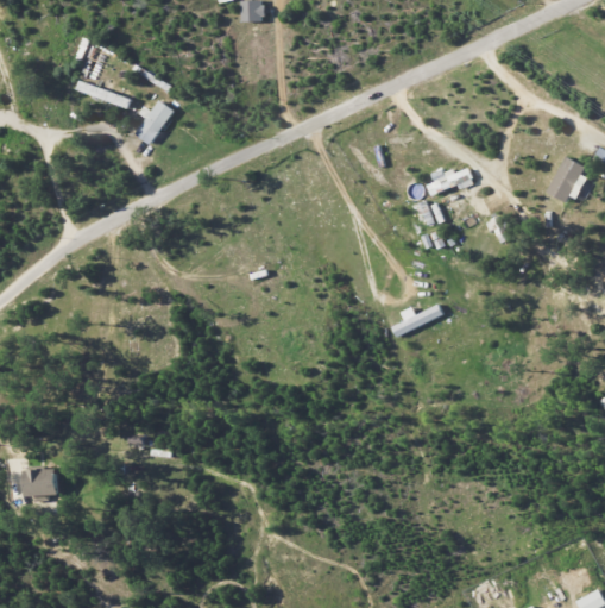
[(263,0),(240,0),(240,22),(264,20),(263,0)]
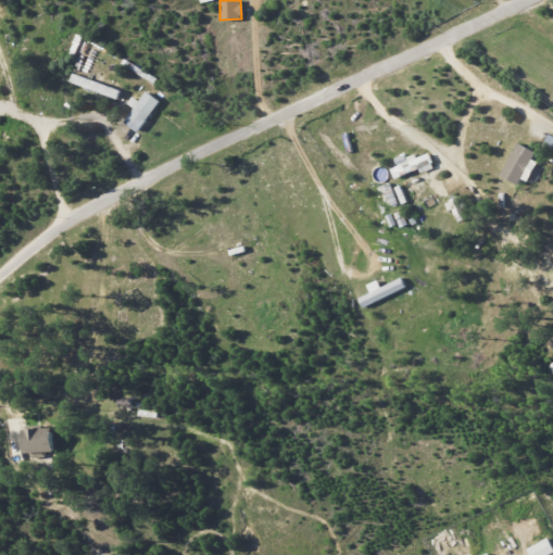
[(158,100),(145,91),(138,100),(132,96),(127,103),(133,106),(123,122),(137,131),(158,100)]
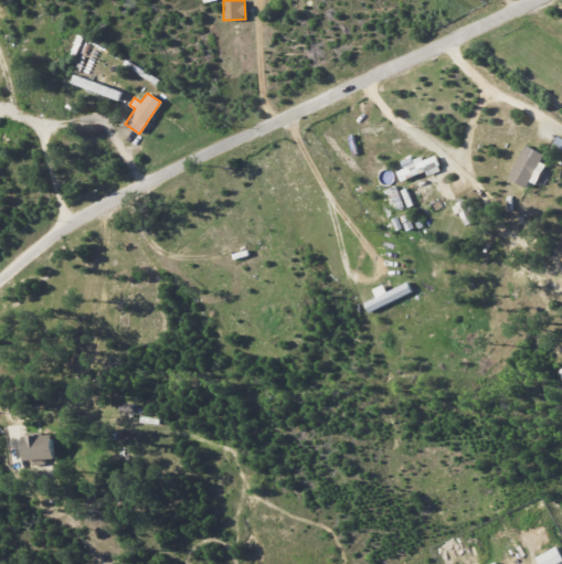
[(550,147),(560,151),(561,145),(561,138),(554,136),(550,147)]
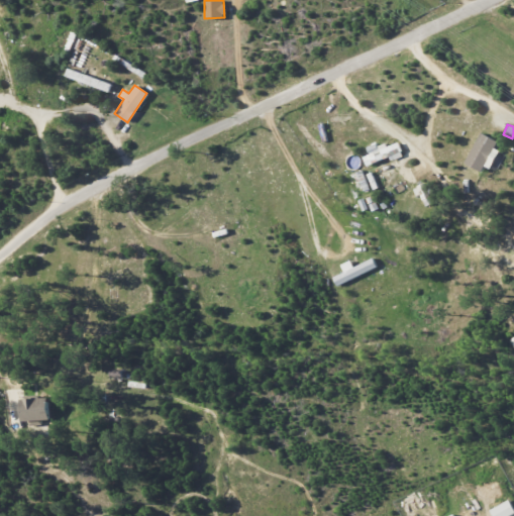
[(489,169),(497,149),(493,148),(496,140),(477,132),(465,165),(480,171),(482,166),(489,169)]
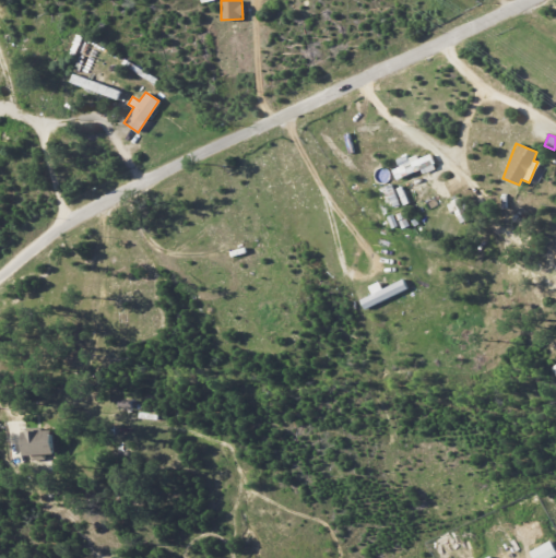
[(395,158),(398,167),(391,168),(393,177),(420,170),(421,173),(435,169),(430,154),(416,157),(415,154),(395,158)]
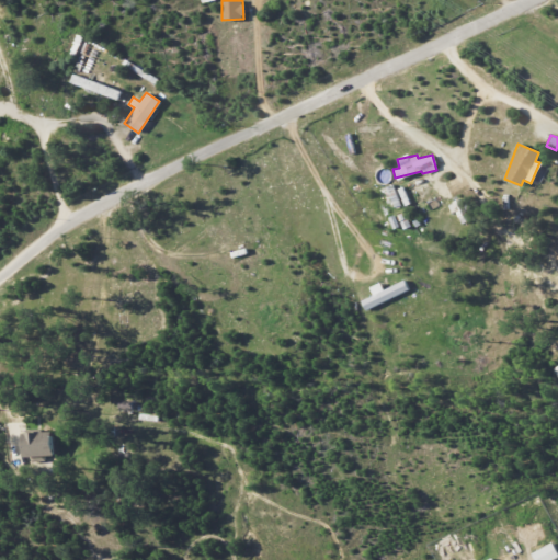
[(382,288),(379,283),(368,286),(372,296),(360,300),(363,308),(408,292),(405,281),(382,288)]
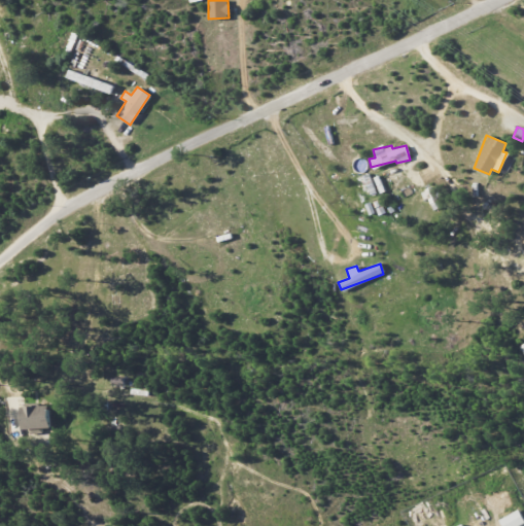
[(19,429),(48,428),(47,405),(18,406),(19,429)]
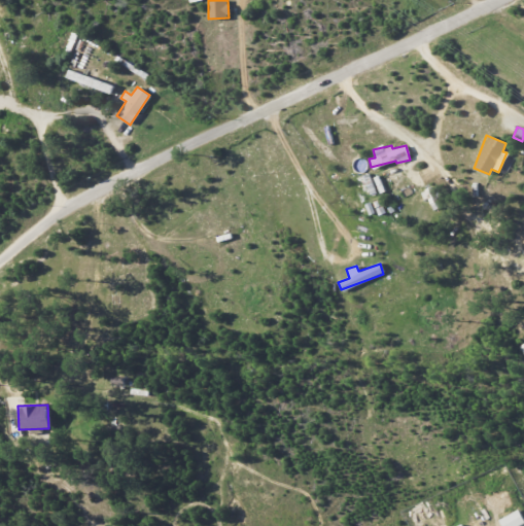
[(498,520),(501,525),(516,525),(523,522),(523,521),(517,510),(498,520)]
